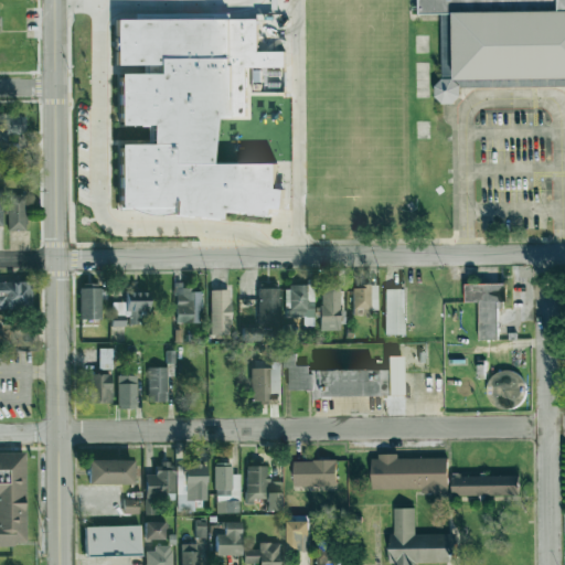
[(564,78),(460,81),(460,96),(452,104),(443,105),(436,97),(435,87),(441,78),(456,78),(454,13),(420,14),(420,0),(564,0),(564,78)]
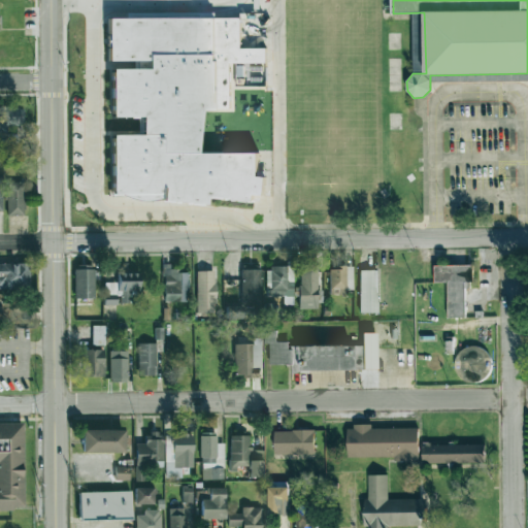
[(258,176),(266,176),(264,196),(255,195),(253,201),(206,196),(205,204),(160,201),(159,199),(144,201),(132,200),(122,196),(111,196),(109,134),(137,135),(138,118),(111,117),(110,69),(147,69),(147,61),(108,61),(107,19),(240,18),(240,47),(265,48),(265,63),(229,63),(230,108),(200,108),(196,153),(258,153),(258,176)]
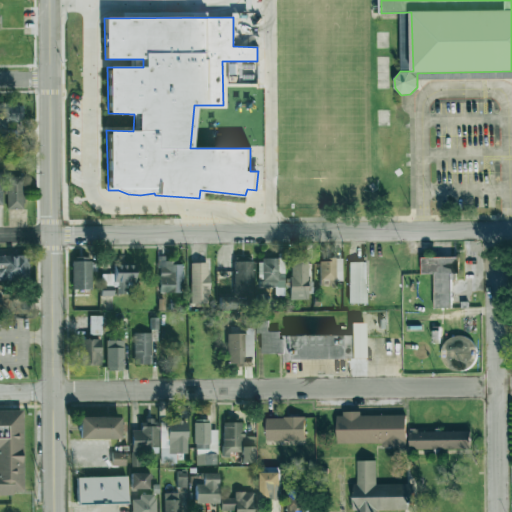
[(7,209),(24,209),(23,176),(6,176),(7,209)]
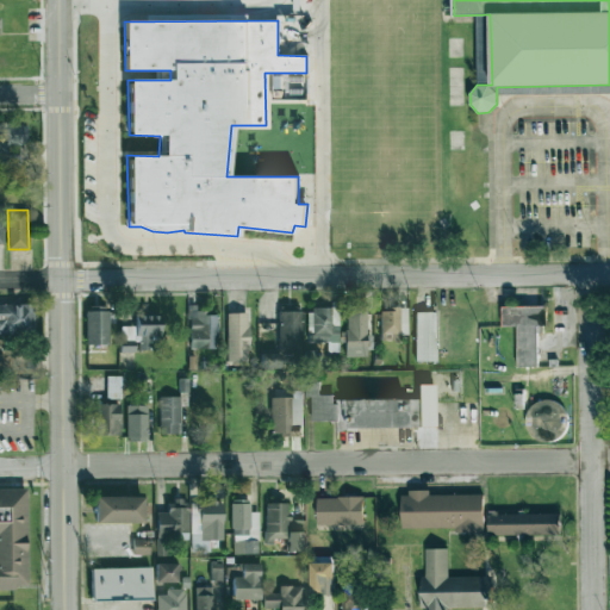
[(0,334),(35,334),(33,303),(0,304),(0,334)]
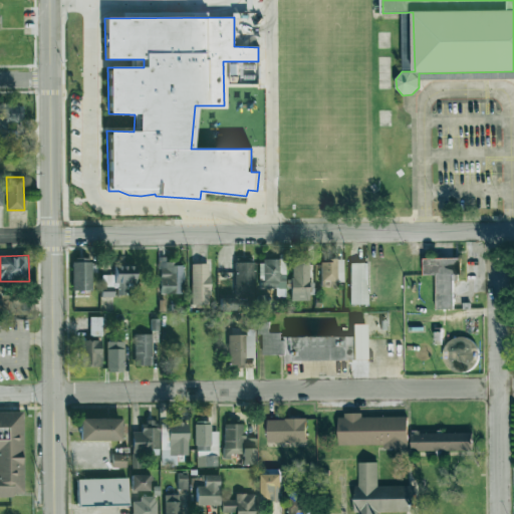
[(159,294),(182,293),(182,263),(166,264),(166,257),(159,257),(159,294)]
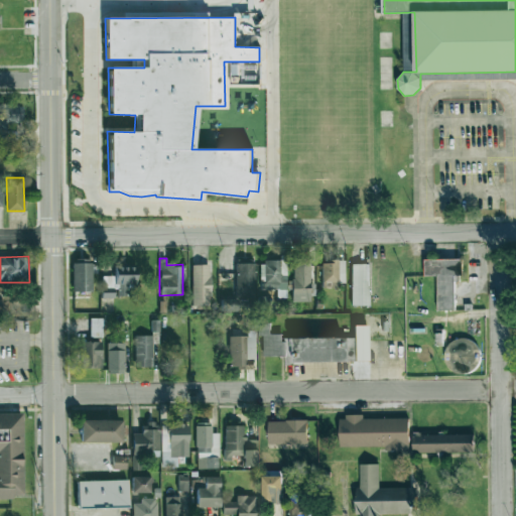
[(73,291),(92,291),(91,259),(73,259),(73,291)]
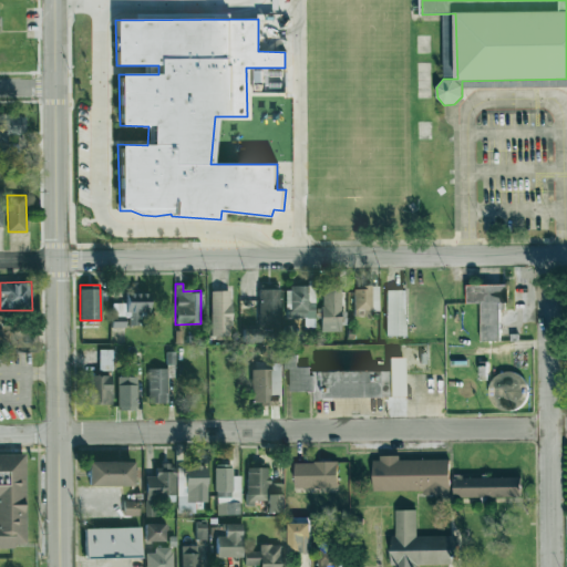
[(506,285),(466,285),(466,303),(480,302),(481,341),(500,341),(498,310),(507,310),(506,285)]
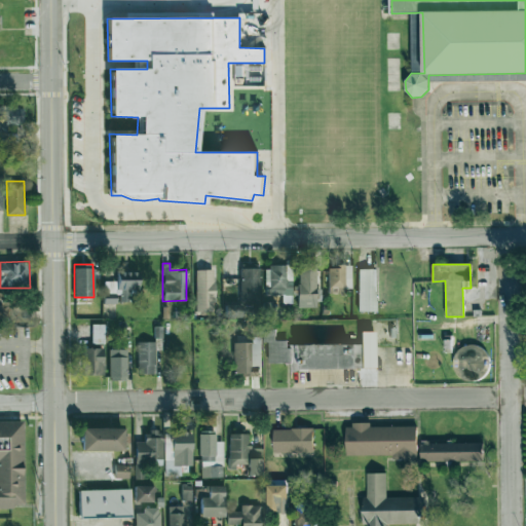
[(350,292),(351,265),(337,265),(337,268),(328,268),(328,291),(350,292)]
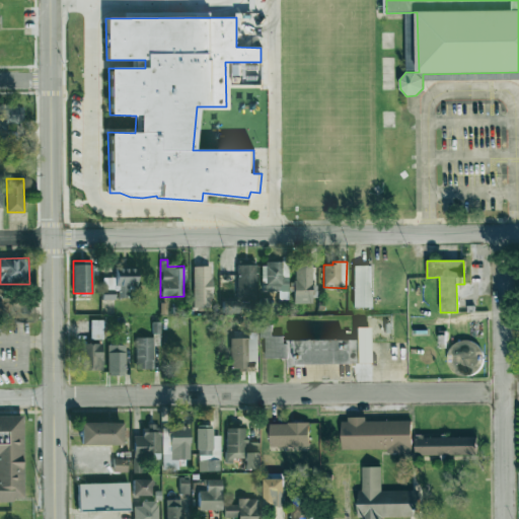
[(288,263),(262,263),(262,291),(279,291),(279,299),(289,299),(288,263)]
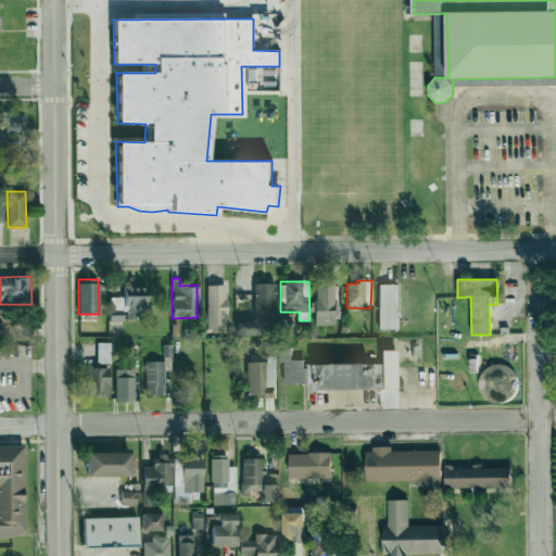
[(335,281),(315,281),(314,325),(333,326),(335,281)]
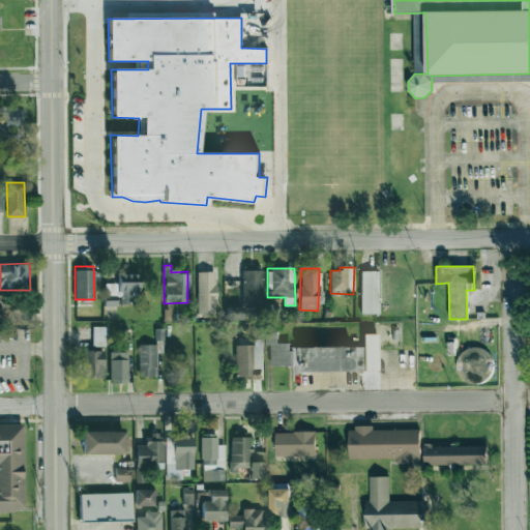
[(262,270),(242,270),(241,305),(261,306),(262,270)]
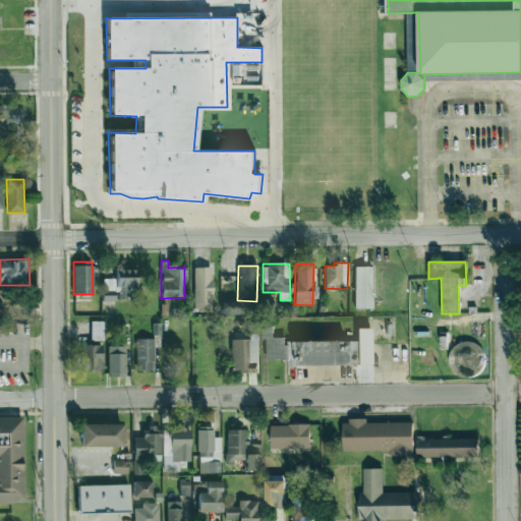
[(372,267),(354,267),(355,308),(372,308),(372,267)]
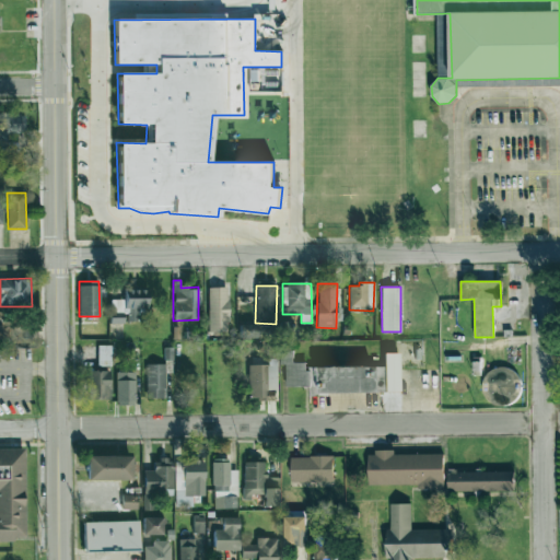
[(208,333),(228,333),(228,288),(208,288),(208,333)]
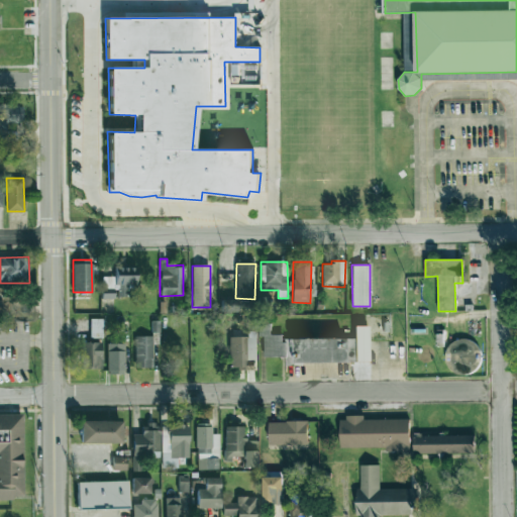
[(134,267),(114,267),(114,277),(102,277),(102,289),(118,289),(118,297),(135,296),(134,267)]
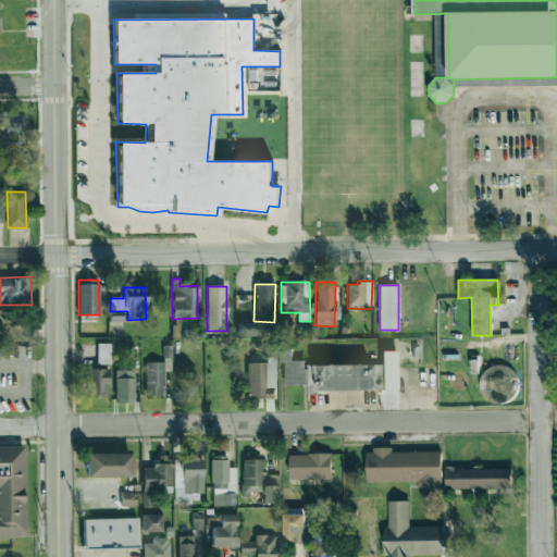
[(238,334),(255,335),(255,323),(238,323),(238,334)]
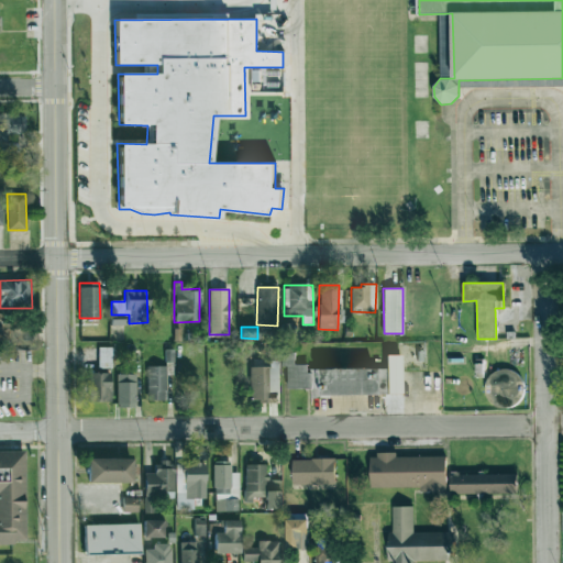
[(111,348),(98,348),(98,367),(111,367),(111,348)]
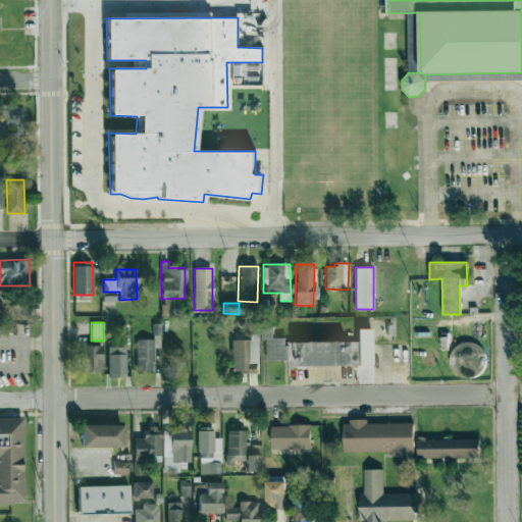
[(356,342),(285,343),(285,337),(273,337),(273,325),(261,326),(261,340),(266,340),(266,360),(289,360),(289,367),(356,366),(356,342)]
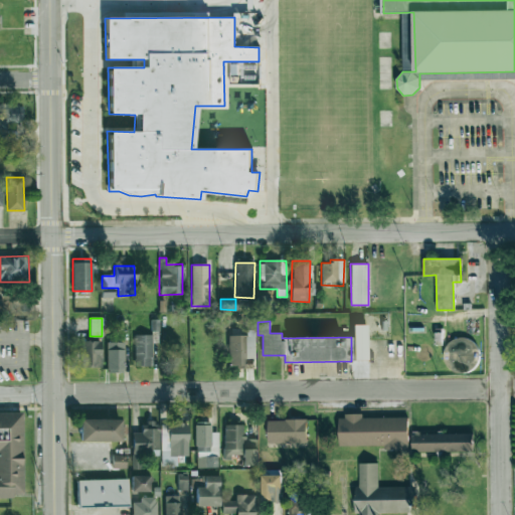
[(254,330),(245,330),(246,335),(228,336),(228,368),(255,367),(254,330)]
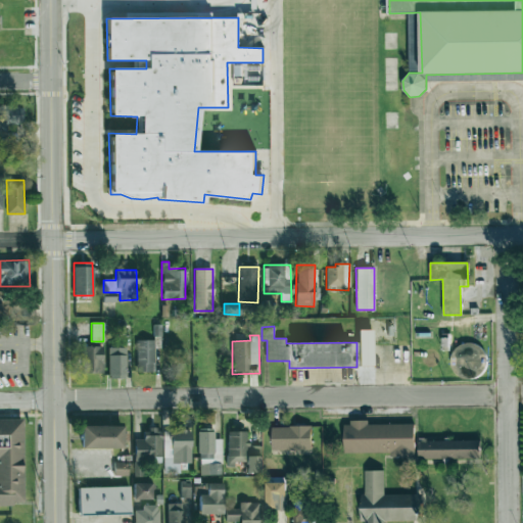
[(154,340),(136,340),(137,372),(154,372),(154,340)]
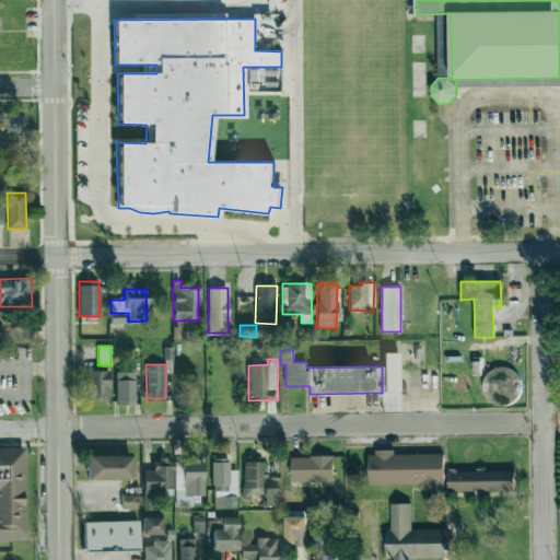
[(516,369),(486,369),(485,405),(515,406),(516,369)]
